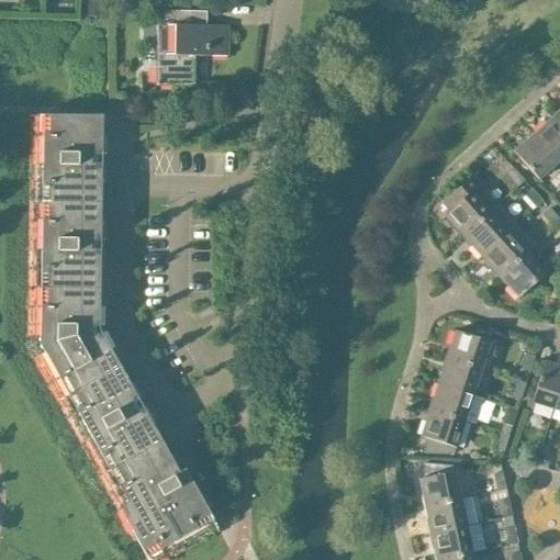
[(230,55),(231,24),(209,23),(209,10),(158,9),(157,85),(196,85),(197,54),(230,55)]
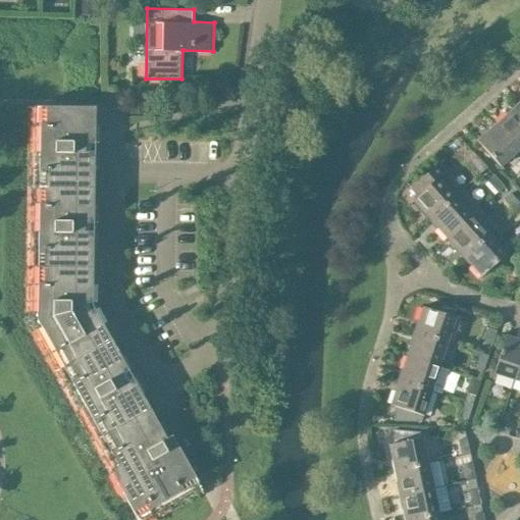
[(75,130),(75,106),(35,106),(33,307),(39,307),(39,319),(45,330),(40,332),(114,467),(112,469),(139,517),(153,510),(157,516),(189,498),(185,491),(200,483),(185,458),(172,465),(165,454),(169,452),(164,440),(159,443),(154,433),(145,438),(117,388),(125,383),(115,364),(106,369),(79,319),(88,314),(84,308),(84,301),(74,301),(74,232),(85,232),(85,210),(74,210),(75,153),(86,153),(86,131),(75,130)]
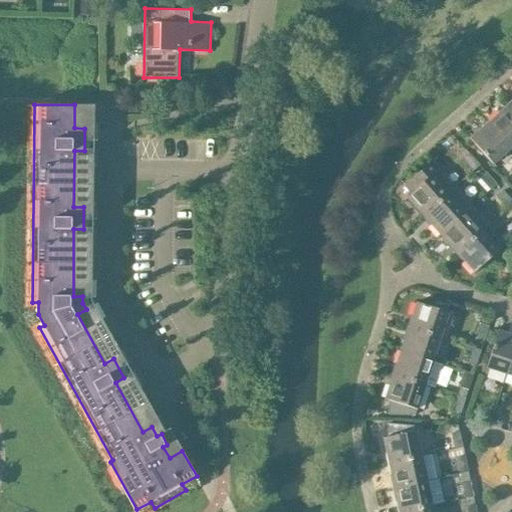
[(511,106),(509,104),(490,121),(511,145),(511,106)]
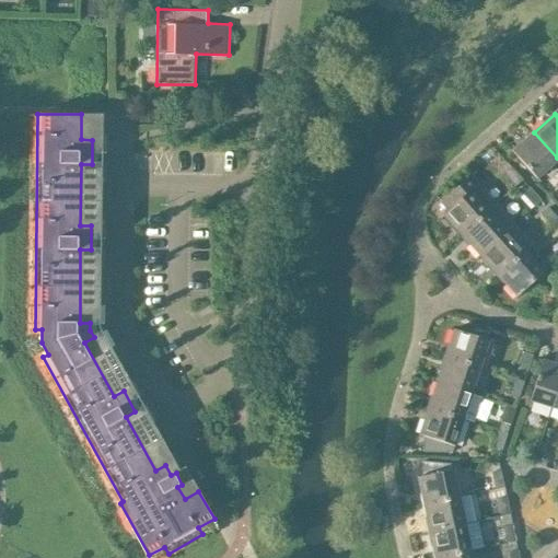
[(538,177),(557,160),(557,158),(534,132),(514,151),(538,177)]
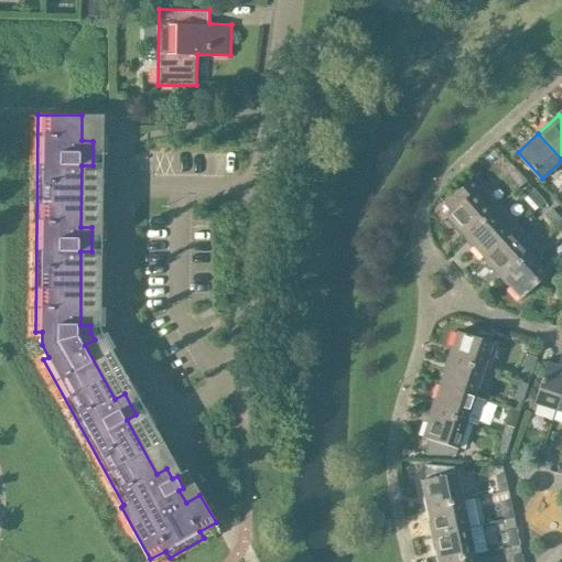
[(528,180),(516,166),(508,173),(520,186),(528,180)]
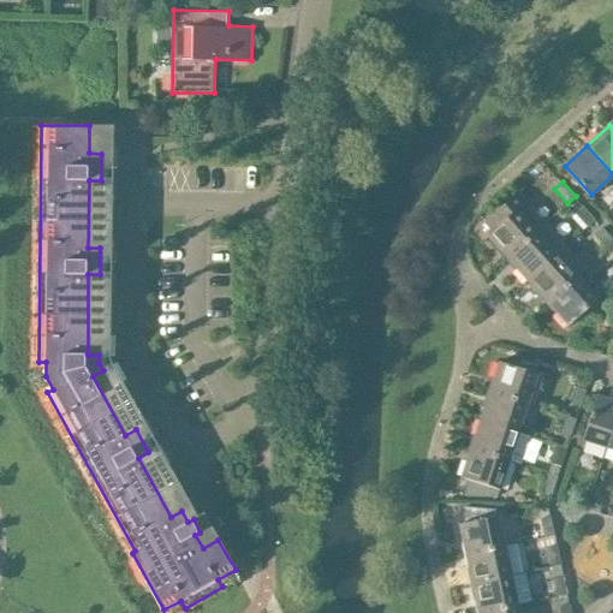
[(588,226),(596,219),(583,203),(575,212),(588,226)]
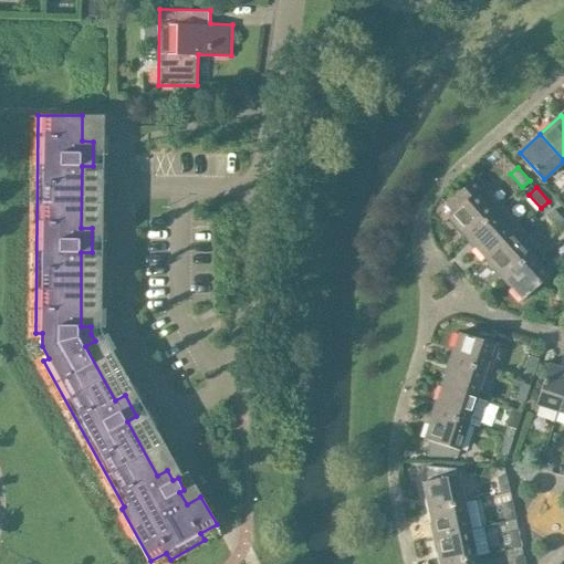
[(468,237),(495,211),(477,190),(449,216),(468,237)]
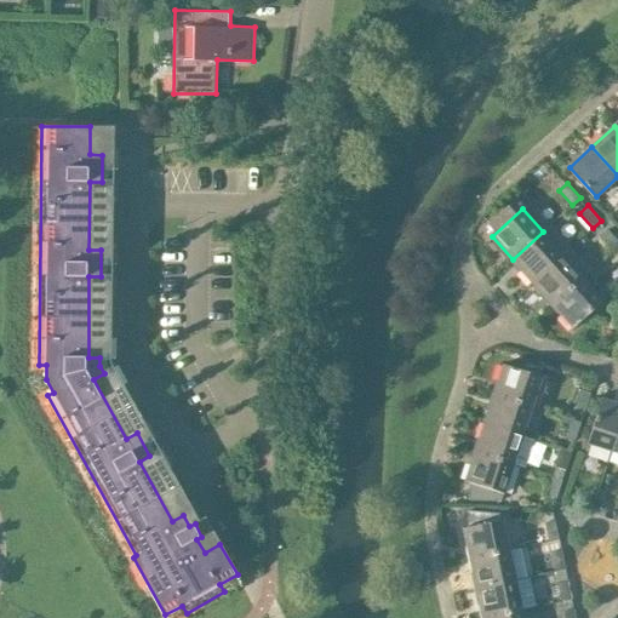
[(613,250),(617,245),(617,239),(608,228),(600,235),(613,250)]
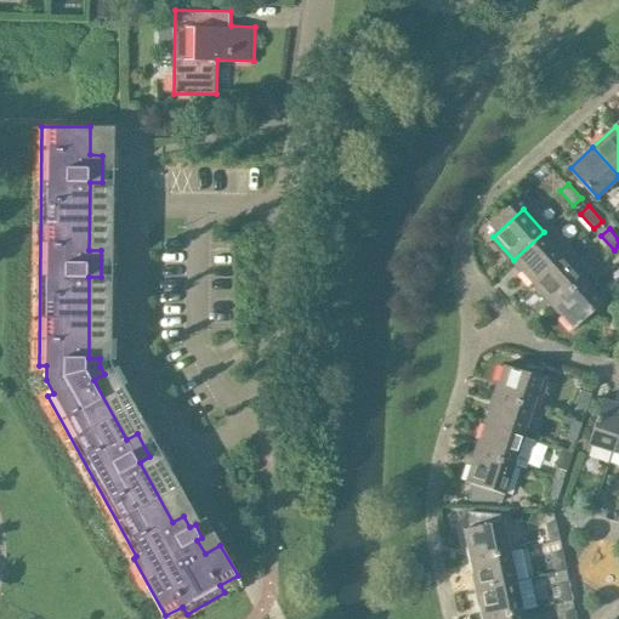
[(534,283),(564,255),(544,232),(514,260),(534,283)]
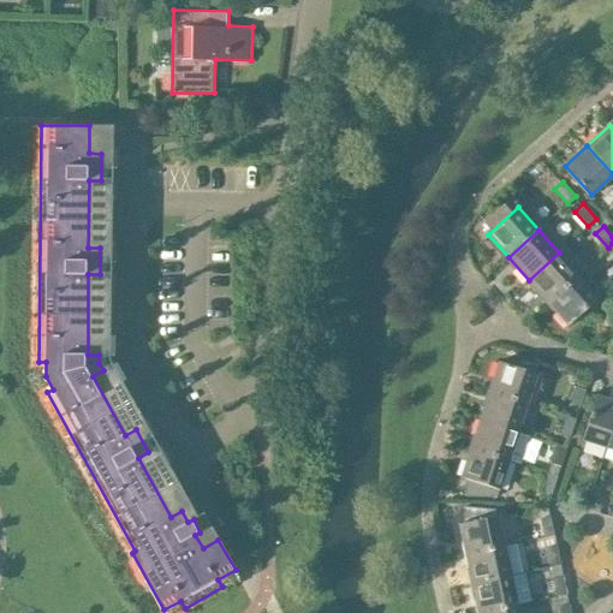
[(549,302),(579,275),(559,253),(529,280),(549,302)]
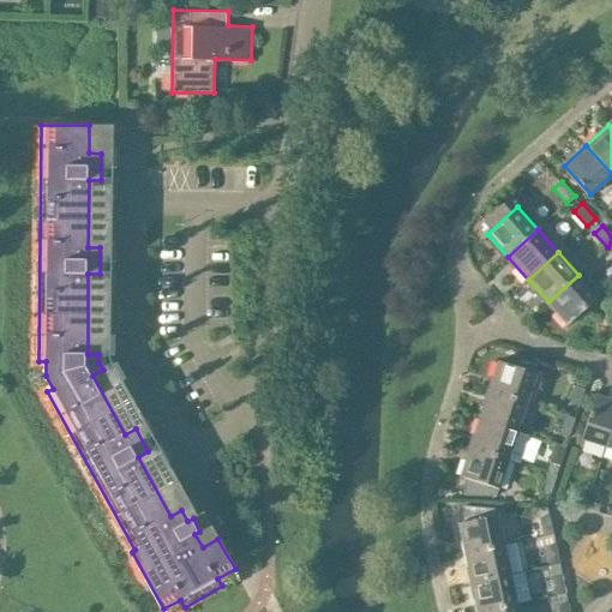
[(579,275),(549,301),(569,324),(591,304),(595,309),(603,303),(598,298),(599,297),(579,275)]
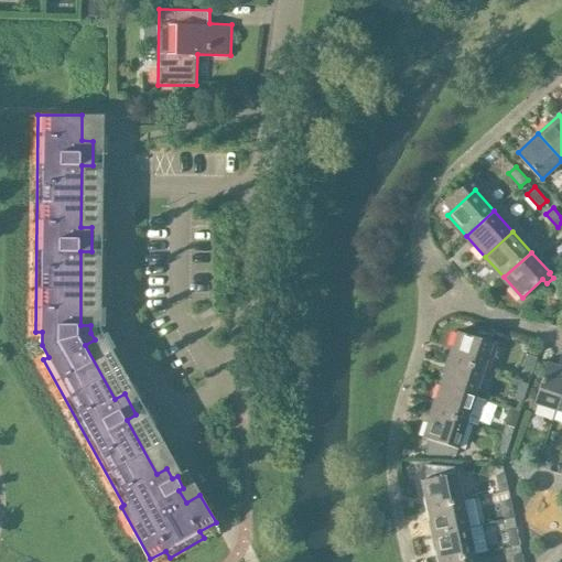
[(450,358),(484,369),(493,342),(458,331),(450,358)]
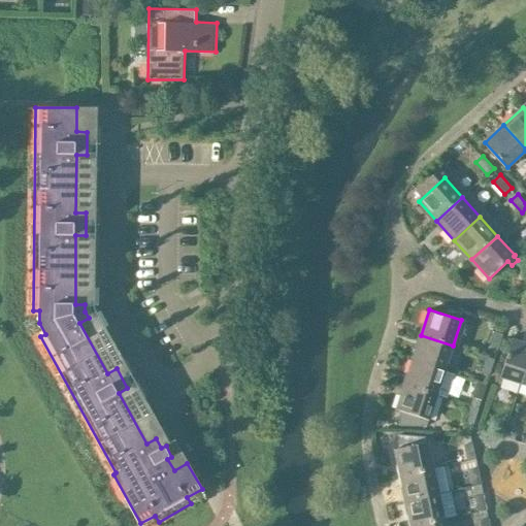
[(503,333),(494,330),(489,347),(498,350),(503,333)]
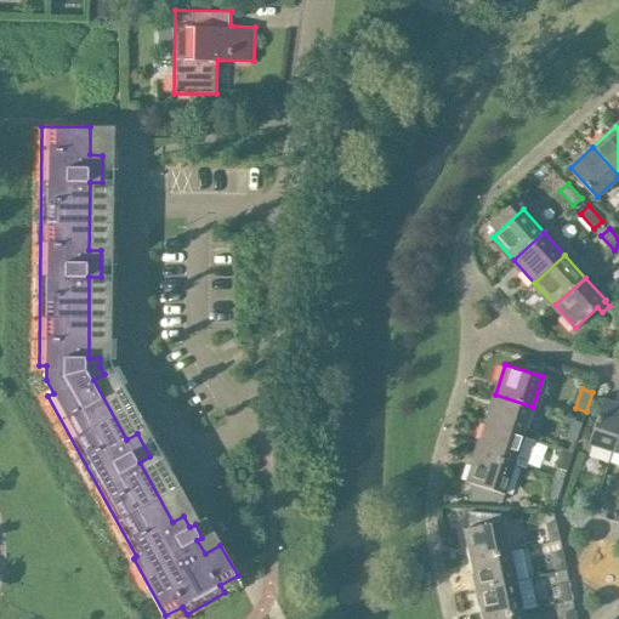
[(613,450),(618,433),(618,390),(614,402),(603,398),(586,449),(591,452),(594,443),(613,450)]
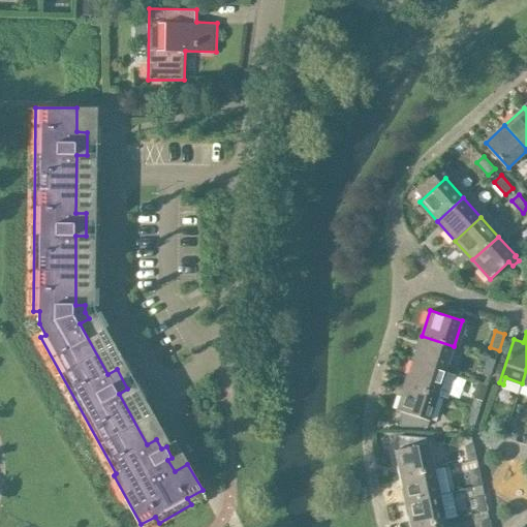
[(446,370),(454,346),(422,336),(413,360),(446,370)]
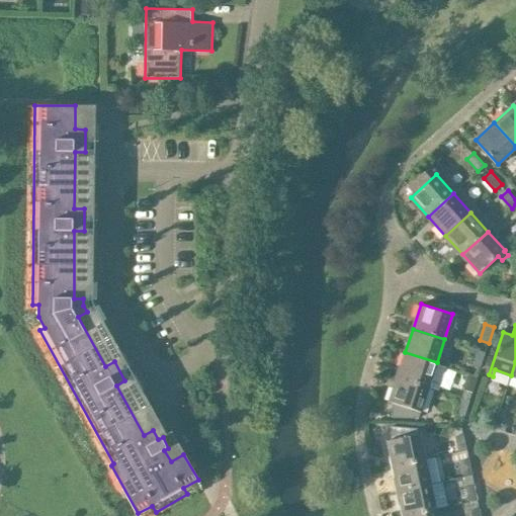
[(486,351),(477,349),(471,364),(481,367),(486,351)]
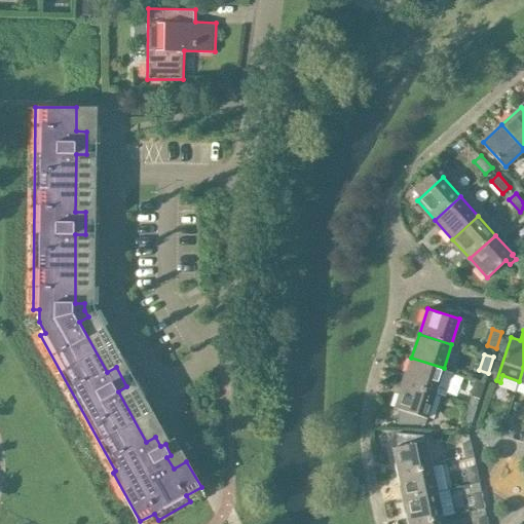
[(445,396),(453,371),(443,368),(444,368),(411,358),(404,382),(436,393),(445,396)]
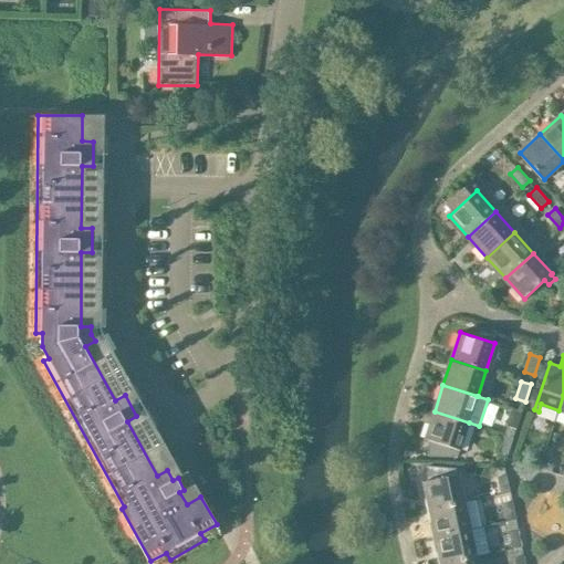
[(522,410),(513,407),(508,425),(517,428),(522,410)]
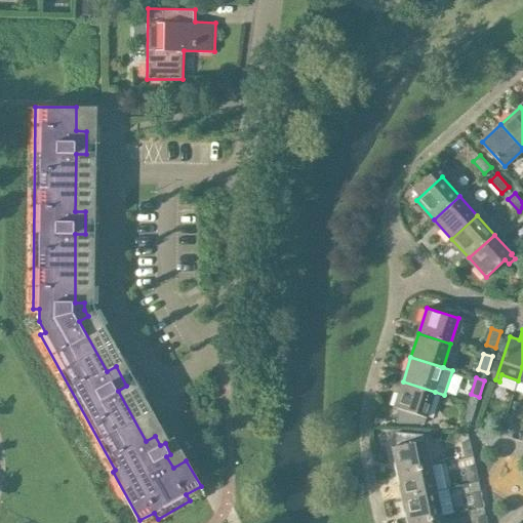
[(425,423),(435,392),(403,381),(395,406),(398,407),(397,423),(425,423)]
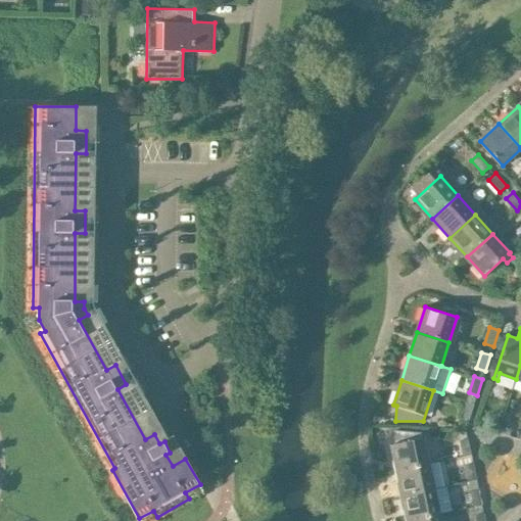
[(475,404),(473,404),(466,400),(461,417),(470,420),(475,404)]
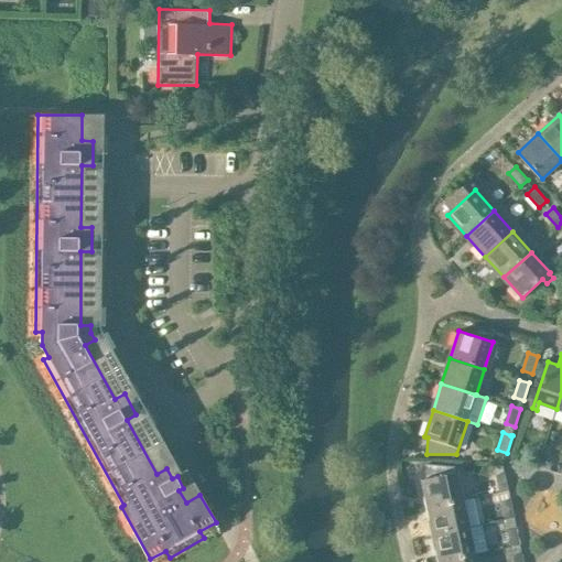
[(550,456),(543,454),(541,464),(551,467),(552,462),(550,456)]
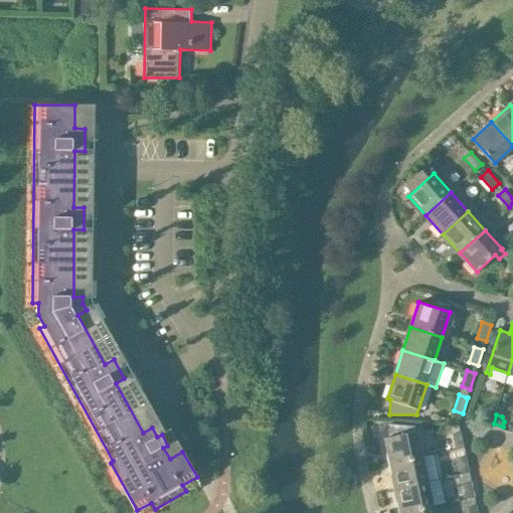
[(384,438),(390,463),(423,456),(417,430),(416,424),(389,421),(388,437),(384,438)]
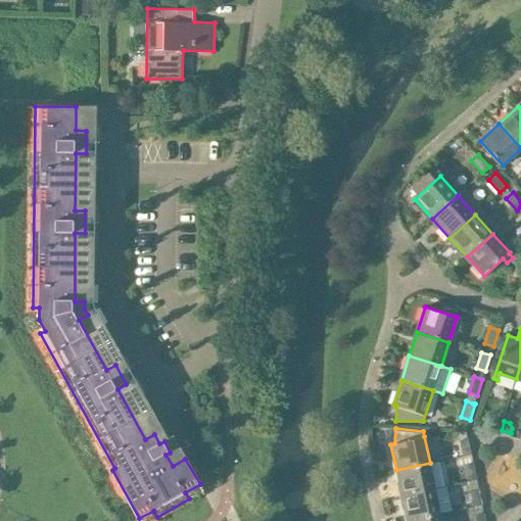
[(463,456),(472,454),(473,454),(469,437),(460,439),(463,456)]
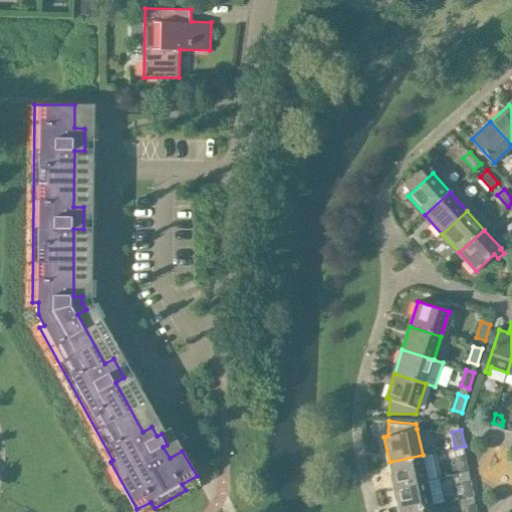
[(395,487),(428,479),(423,455),(390,462),(395,487)]
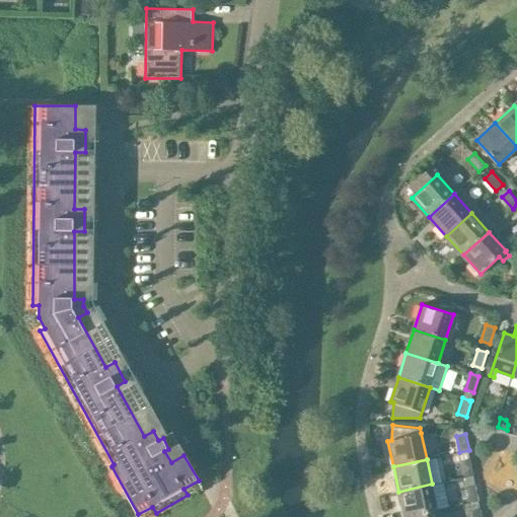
[(465,477),(473,475),(474,475),(470,459),(461,461),(465,477)]
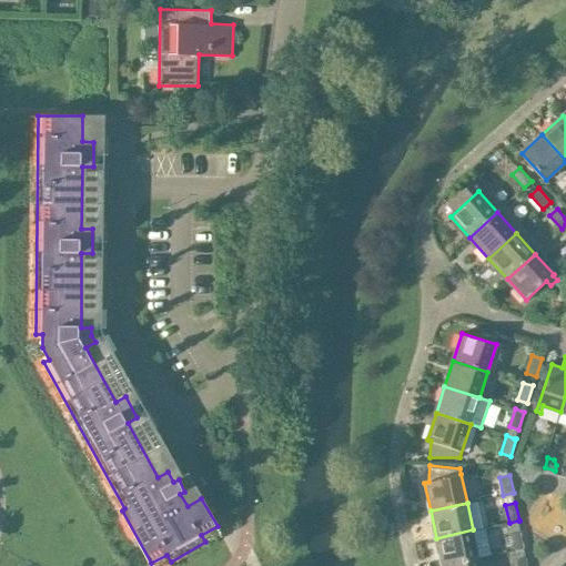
[(442,565),(478,557),(473,529),(436,538),(442,565)]
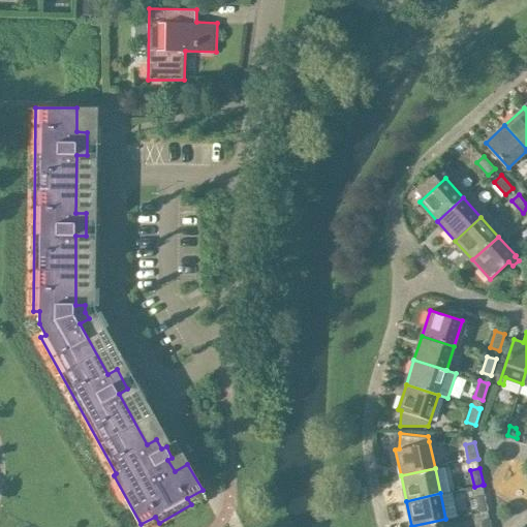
[(479,512),(489,509),(485,493),(475,495),(476,498),(472,499),(474,510),(479,509),(479,512)]
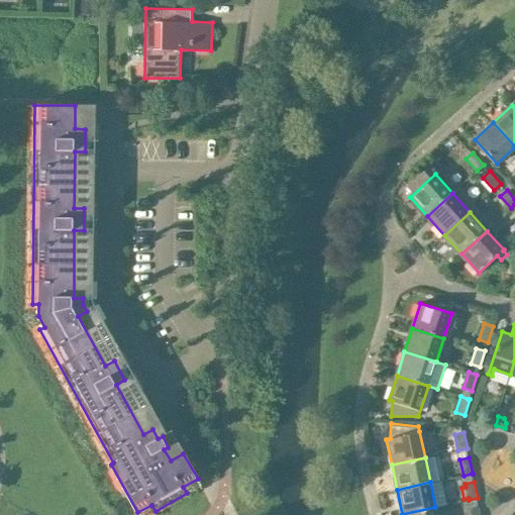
[(472,514),(481,514),(480,506),(471,508),(472,514)]
